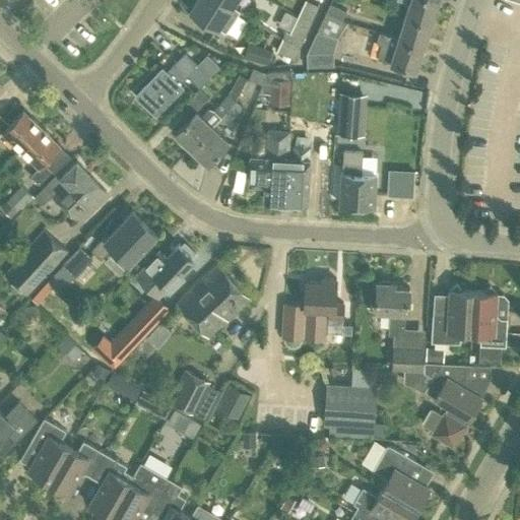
[(194,11),(190,16),(202,24),(206,18),(217,26),(225,31),(240,10),(232,4),(224,0),(197,0),(192,9),(194,11)]
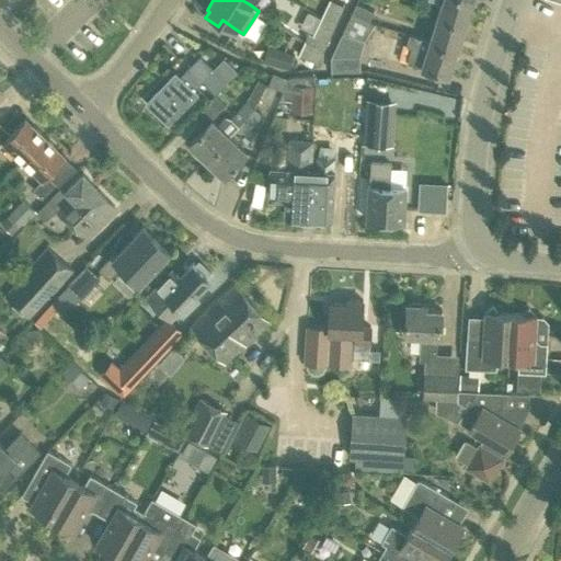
[(335,24),(344,7),(331,0),(329,0),(321,18),(335,24)]
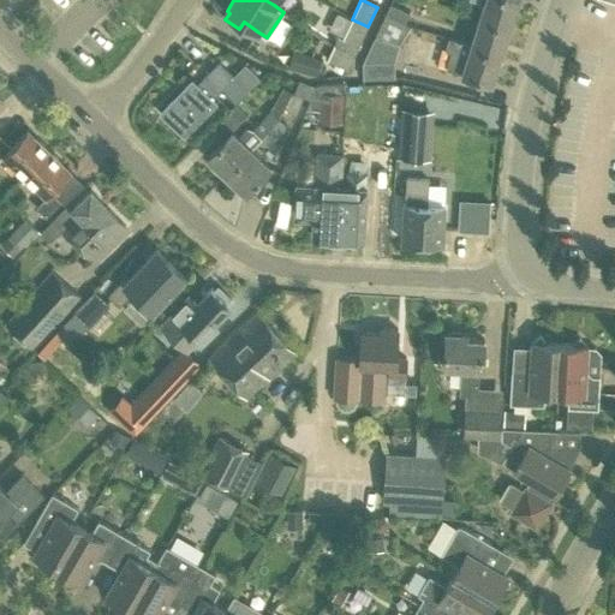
[(518,0),(472,0),(483,4),(479,17),(511,27),(518,0)]
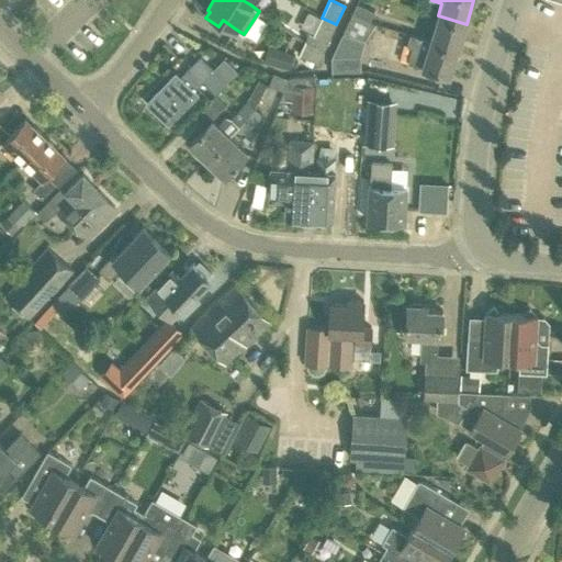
[(369,22),(370,21),(374,11),(357,3),(351,13),(369,22)]
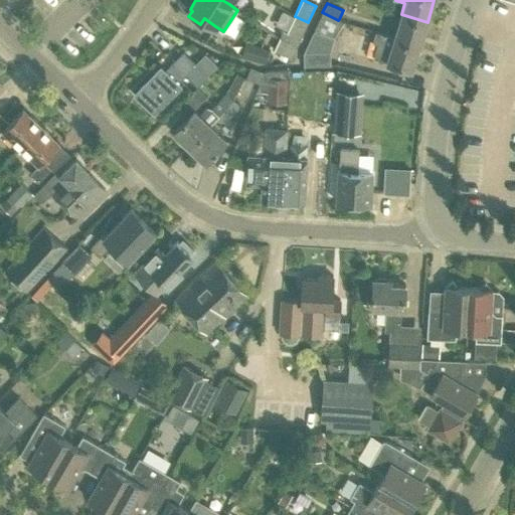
[(419,45),(427,22),(401,14),(394,37),(393,37),(419,45)]
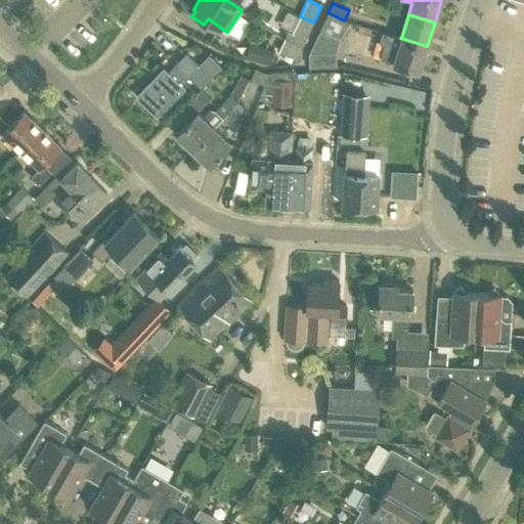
[(313,23),(300,16),(292,33),(305,40),(313,23)]
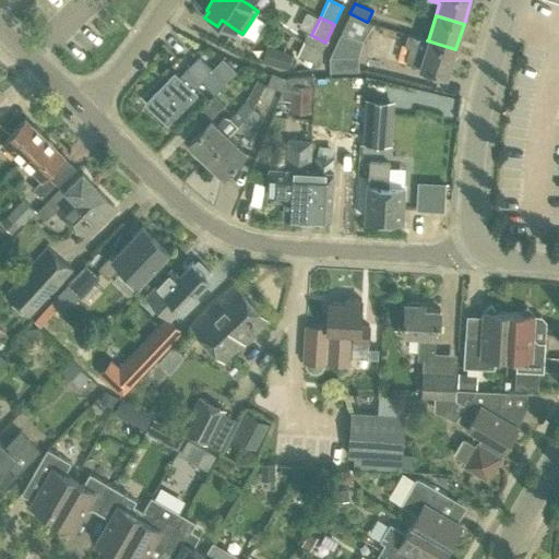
[(358,57),(364,42),(340,34),(330,57),(330,71),(359,71),(358,57)]
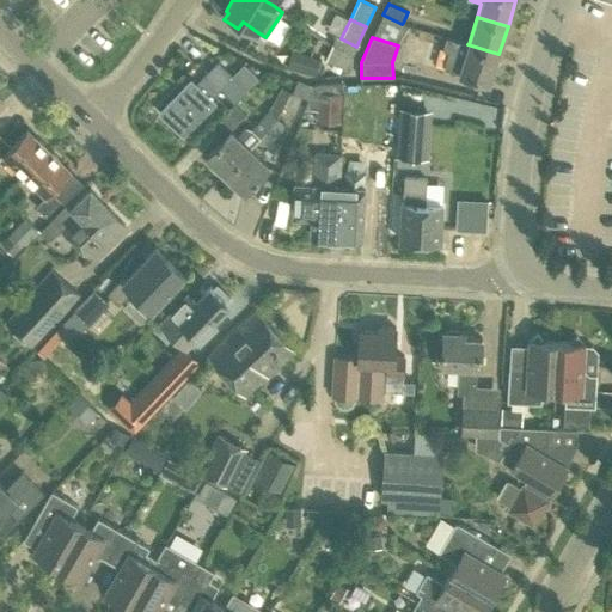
[(467,44),(469,44),(446,37),(442,49),(450,51),(444,68),(459,73),(459,72),(490,81),(499,54),(467,44)]
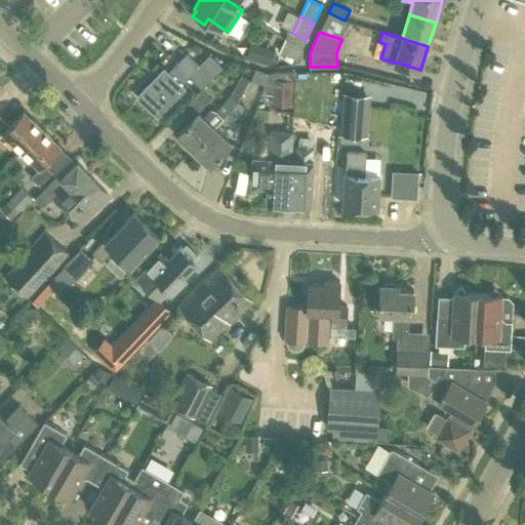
[(296,59),(303,46),(285,38),(279,51),(296,59)]
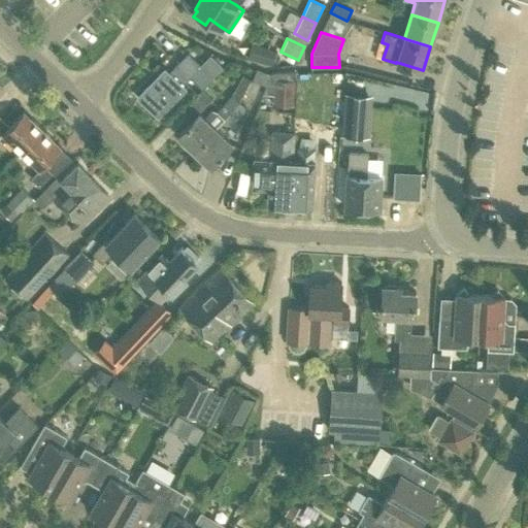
[(271,66),(276,50),(252,42),(246,58),(271,66)]
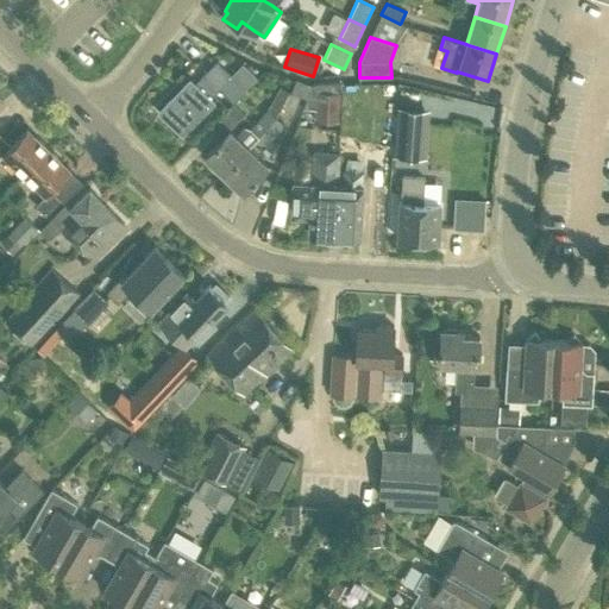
[(217,61),(195,82),(190,79),(159,110),(182,132),(213,100),(209,98),(220,88),(234,102),(246,90),(217,61)]
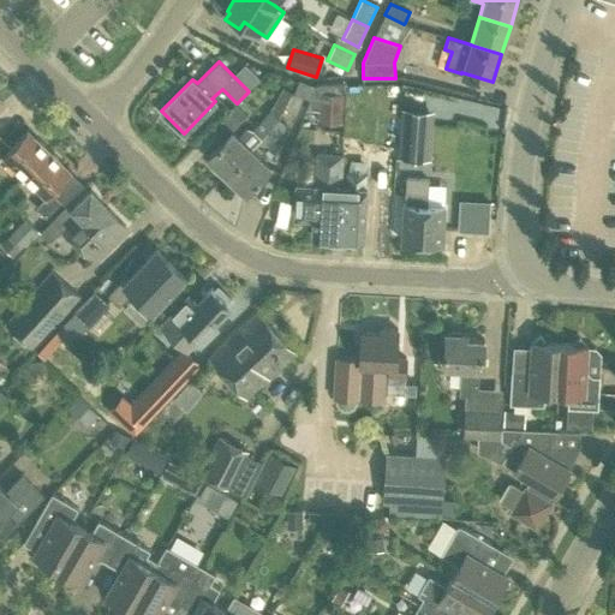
[(306,112),(316,88),(316,87),(299,81),(293,94),(310,100),(305,112),(306,112)]
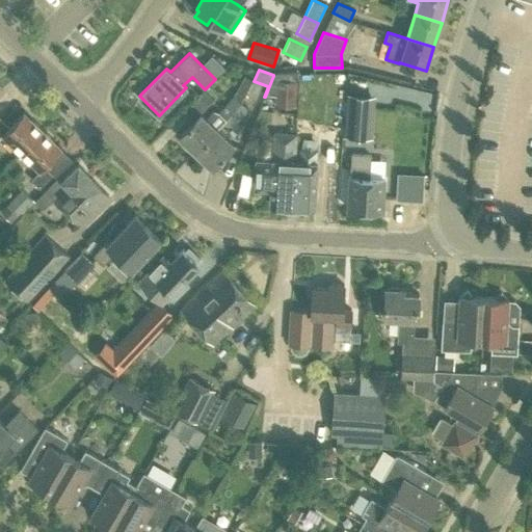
[(378,88),(379,74),(354,73),(353,87),(378,88)]
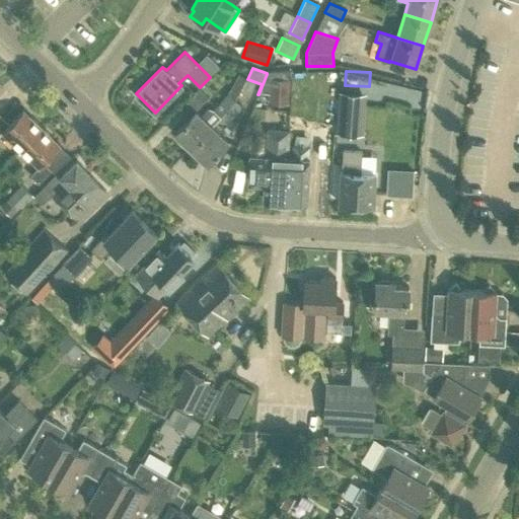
[(267,74),(258,94),(269,94),(268,103),(289,105),(290,80),(271,78),(267,74)]
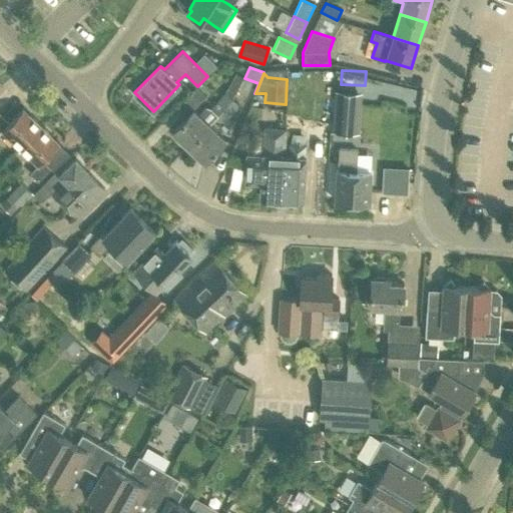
[(188,113),(172,130),(204,159),(224,137),(209,123),(217,115),(224,122),(239,105),(232,98),(240,84),(244,78),(235,74),(232,80),(225,91),(210,108),(208,106),(205,105),(198,113),(194,109),(206,96),(196,87),(179,104),(188,113)]
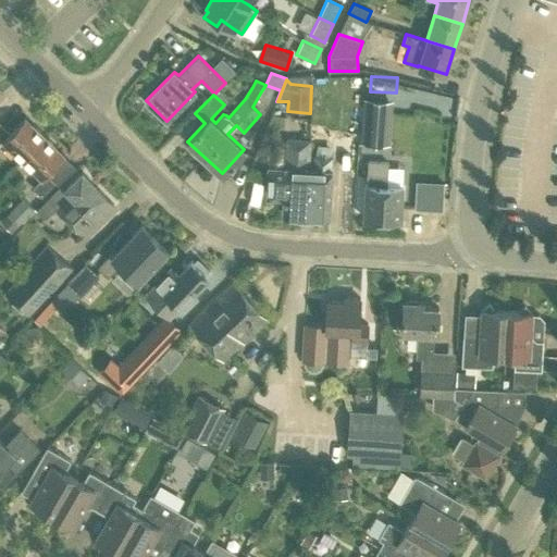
[(391,146),(394,100),(363,97),(360,144),(391,146)]
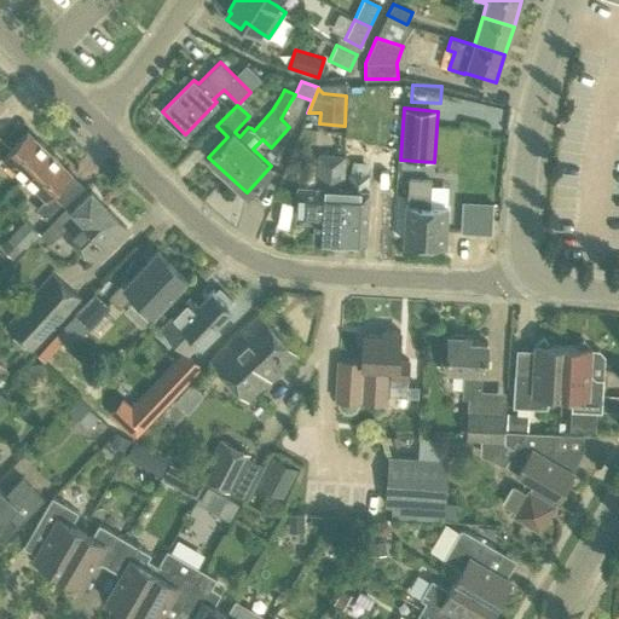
[(18,172),(44,145),(28,131),(11,148),(0,136),(0,160),(3,157),(18,172)]
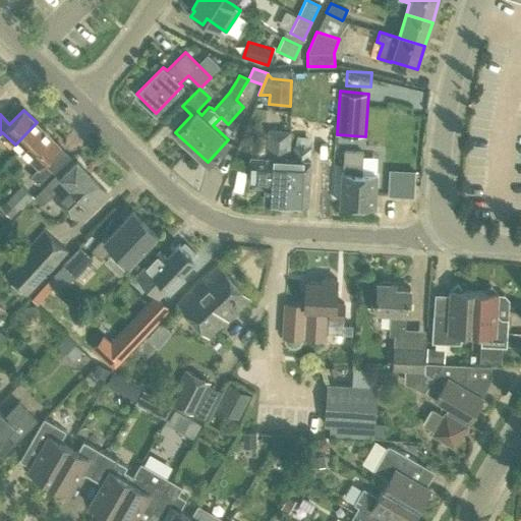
[(306,133),(306,119),(294,119),(293,138),(301,138),(302,133),(306,133)]
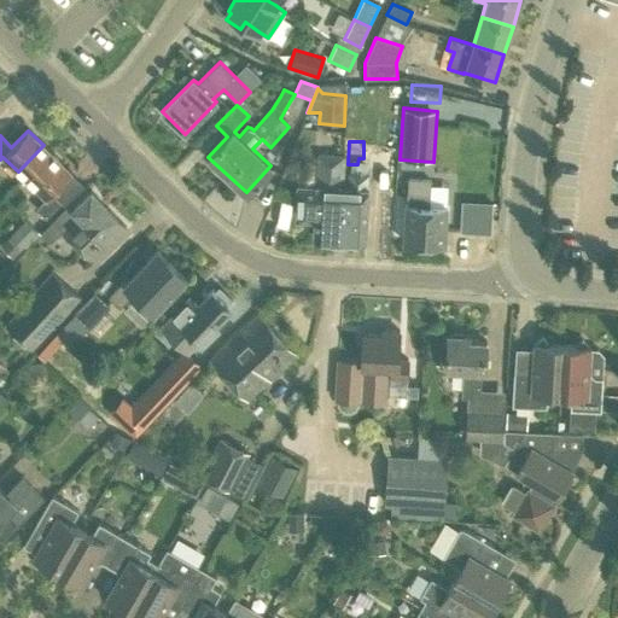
[(44,145),(18,172),(46,198),(35,208),(46,217),(60,203),(51,193),(71,172),(44,145)]
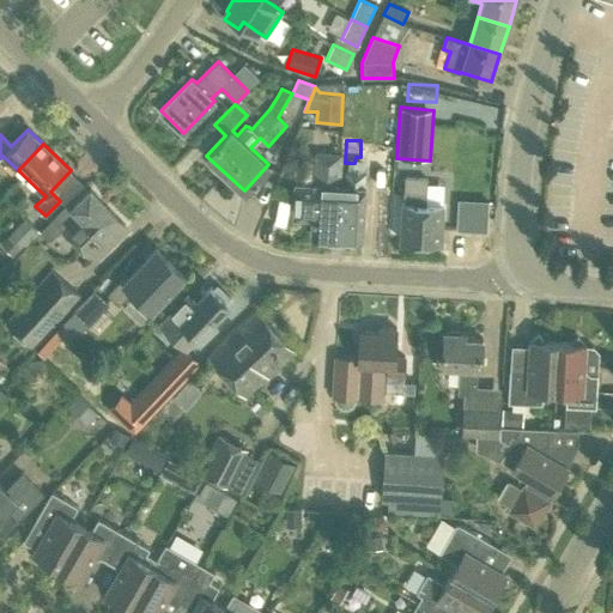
[(293,218),(313,219),(311,234),(337,235),(340,186),(339,186),(340,170),(341,155),(315,153),(313,186),(295,184),(293,218)]
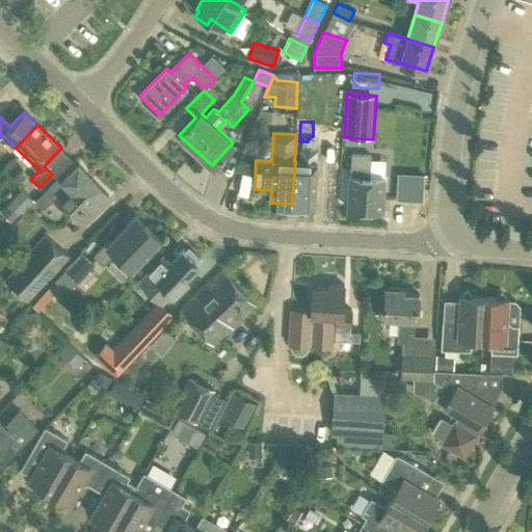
[(379,149),(395,148),(394,133),(378,134),(379,149)]
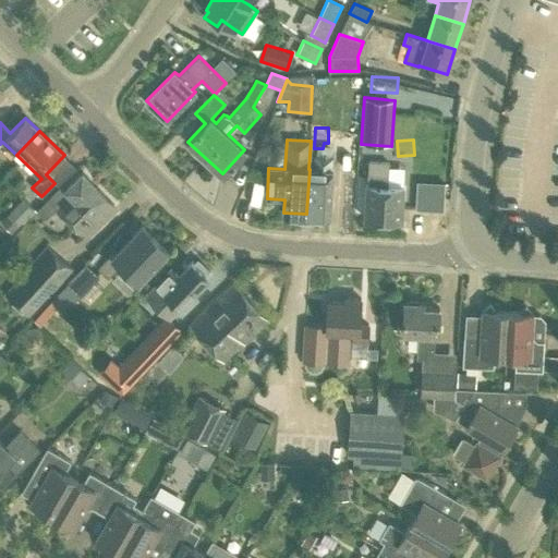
[(310,169),(306,214),(329,216),(331,170),(334,170),(335,157),(314,156),(313,169),(310,169)]
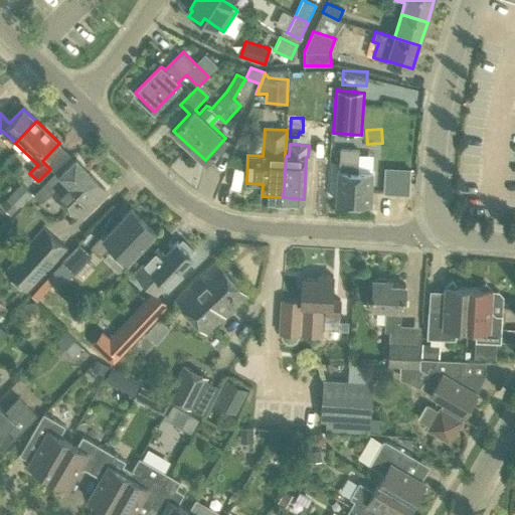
[(339,160),(339,170),(338,170),(336,200),(368,202),(370,171),(358,171),(359,150),(340,149),(339,160)]
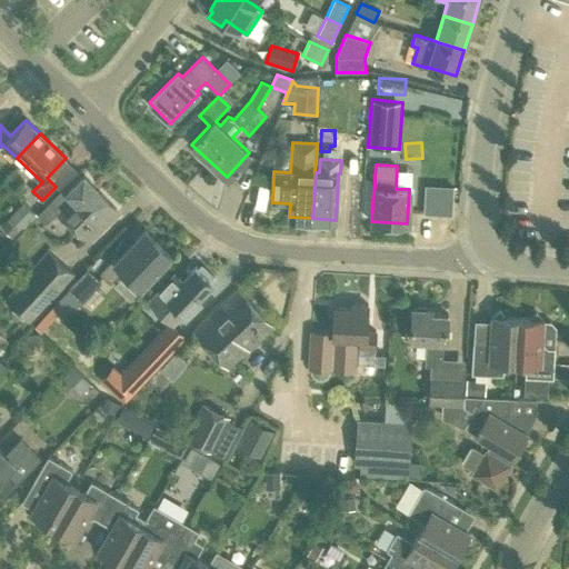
[(117,209),(83,176),(66,193),(61,190),(48,205),(38,216),(46,223),(57,212),(83,240),(117,209)]
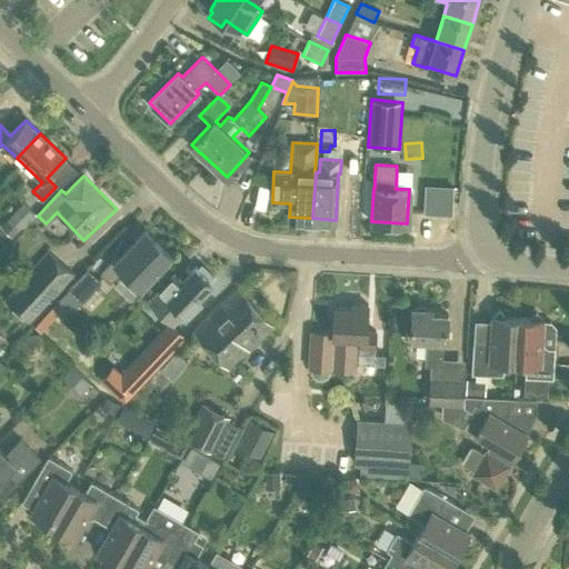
[(19,231),(35,213),(23,202),(7,220),(8,220),(1,228),(10,238),(18,230),(19,231)]
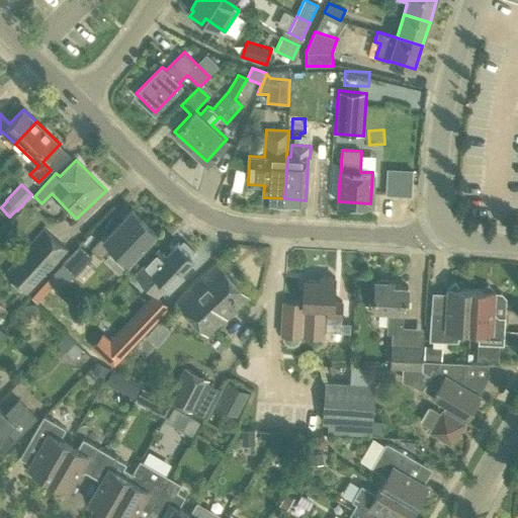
[(132,209),(105,238),(103,235),(90,249),(100,258),(112,245),(128,261),(156,232),(132,209)]
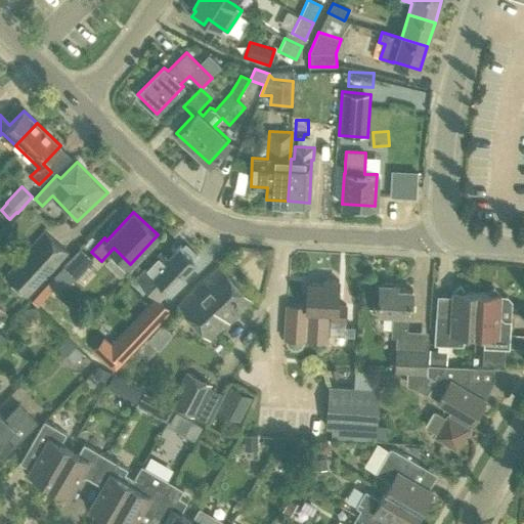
[(45,279),(66,257),(69,253),(44,230),(19,257),(20,257),(12,266),(3,275),(6,278),(12,284),(22,294),(31,287),(29,284),(38,273),(45,279)]
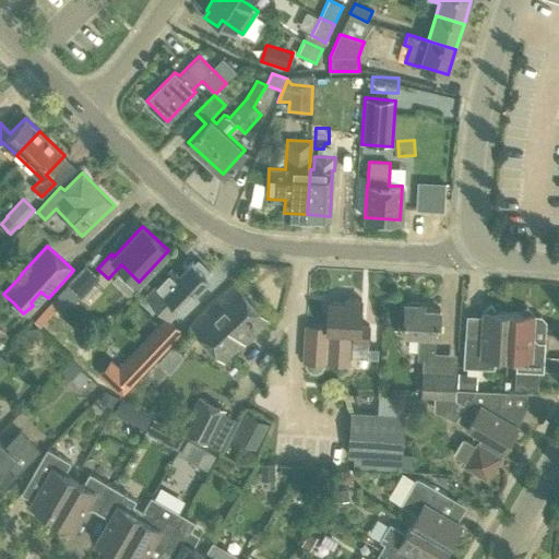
[(167,312),(177,301),(181,306),(207,277),(192,262),(179,275),(175,271),(150,297),(167,312)]
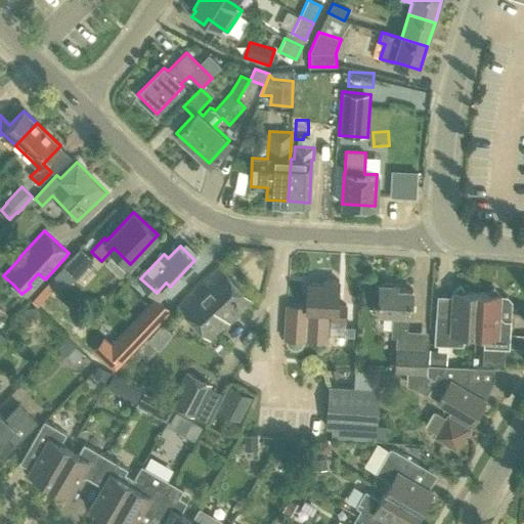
[(77,277),(93,260),(80,247),(62,265),(77,277)]
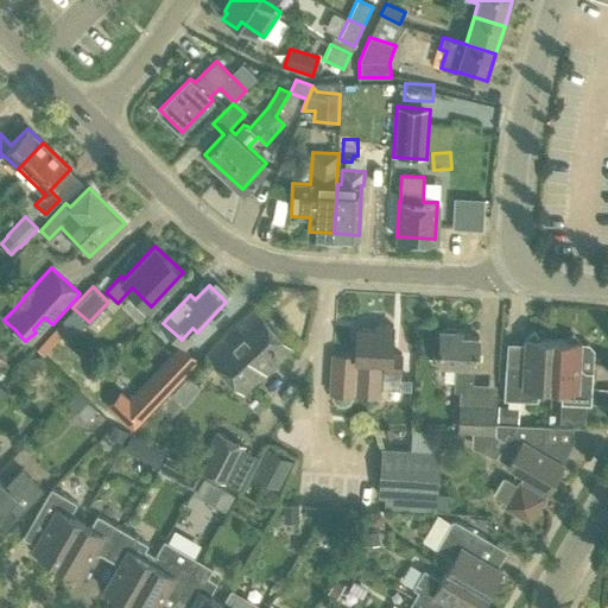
[(244,393),(292,347),(255,309),(207,355),(244,393)]
